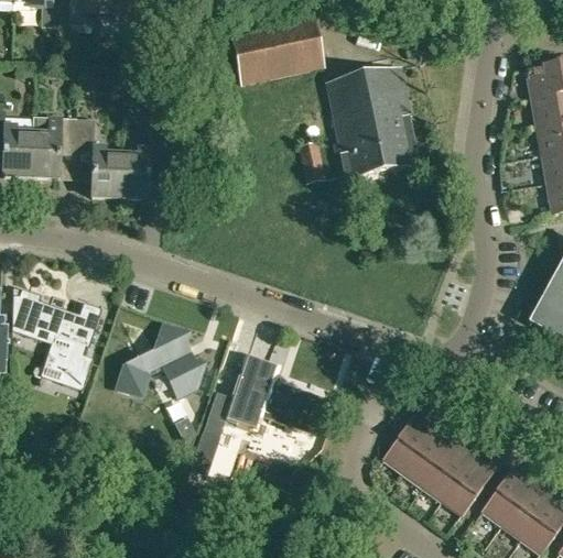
[(14,0),(14,9),(29,9),(29,7),(41,8),(40,28),(45,35),(56,35),(56,29),(57,0),(14,0)]
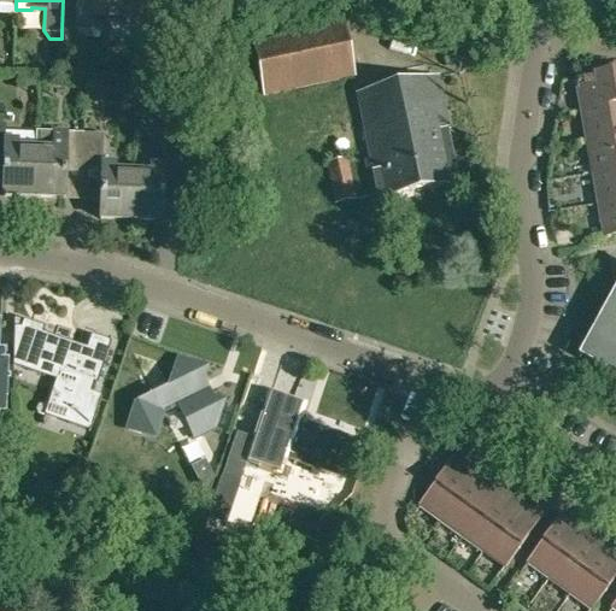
[(109,13),(109,0),(63,0),(62,31),(76,31),(76,22),(89,23),(89,13),(109,13)]
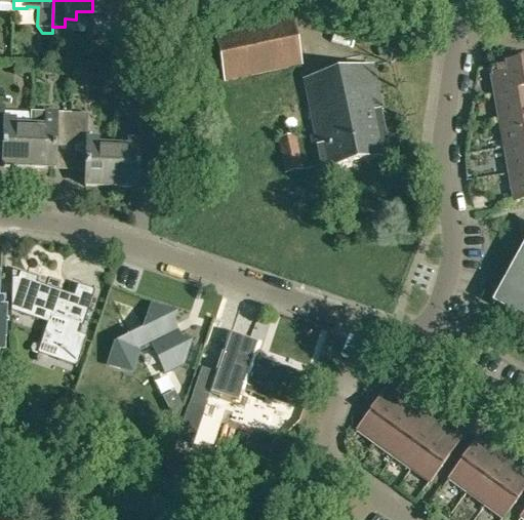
[(92,0),(92,11),(106,12),(106,21),(117,22),(117,29),(130,30),(132,10),(132,0),(92,0)]
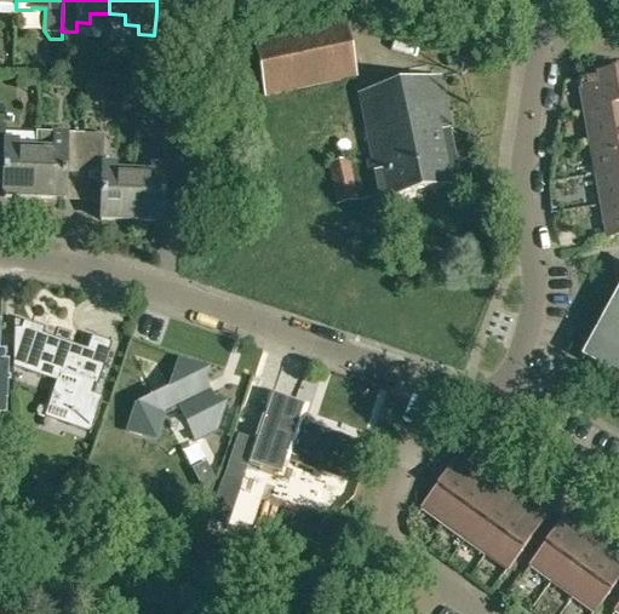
[(356,72),(345,19),(256,39),(267,90),(356,72)]
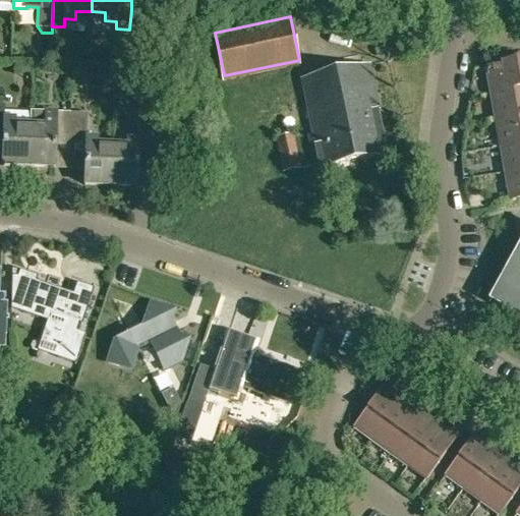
[(519,56),(486,62),(486,63),(492,90),(519,83),(519,56)]
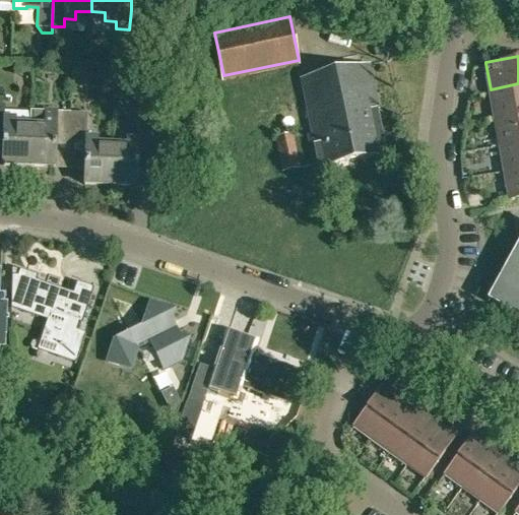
[(307,100),(320,164),(387,149),(379,112),(369,61),(302,75),(307,100)]
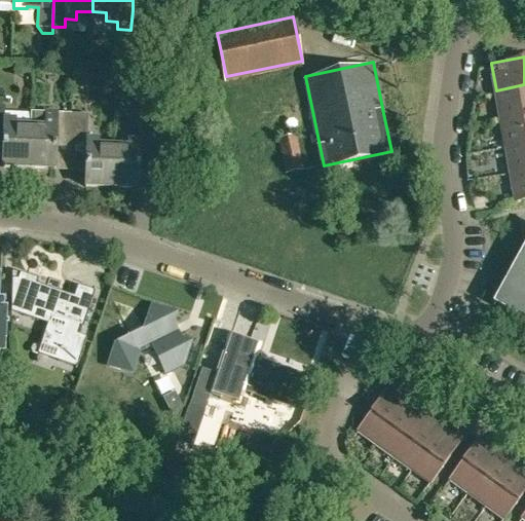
[(524,84),(496,90),(501,117),(524,112),(524,84)]
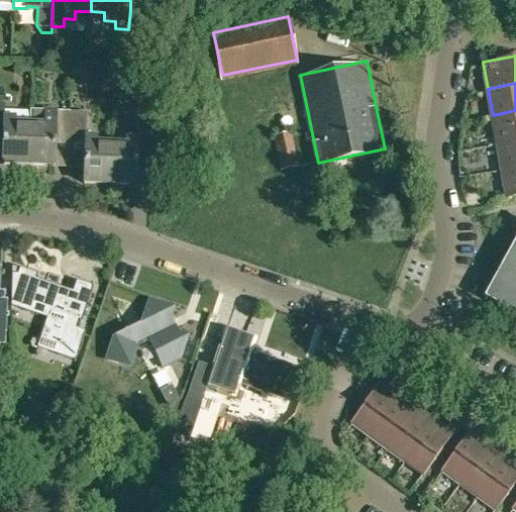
[(1,160),(27,161),(28,123),(15,123),(15,115),(4,115),(4,106),(0,105),(0,134),(2,134),(1,160)]
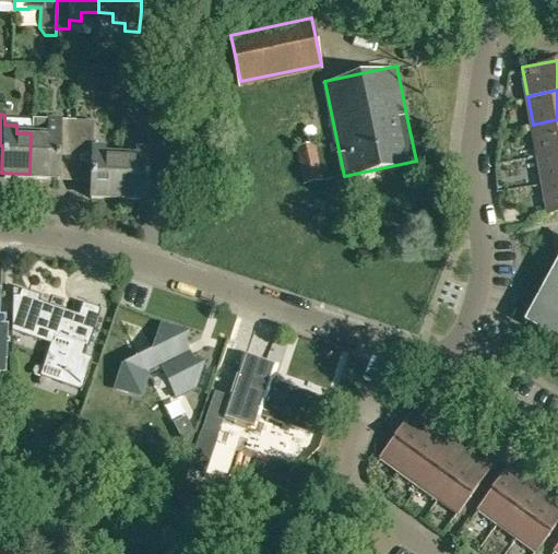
[(58,149),(75,150),(76,117),(34,116),(33,133),(31,133),(30,174),(58,175),(58,149)]
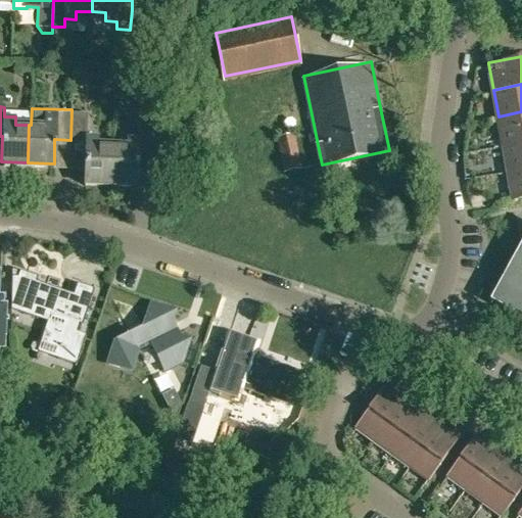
[(86,140),(85,165),(84,182),(110,183),(111,144),(98,143),(98,136),(86,135),(87,110),(72,109),(70,140),(86,140)]
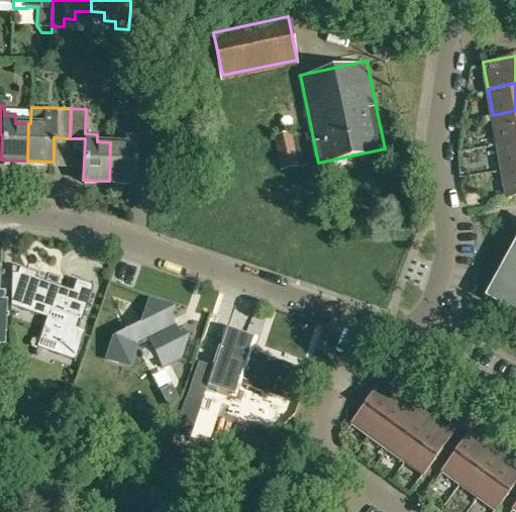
[(515,110),(493,115),(493,118),(496,141),(515,137),(515,110)]
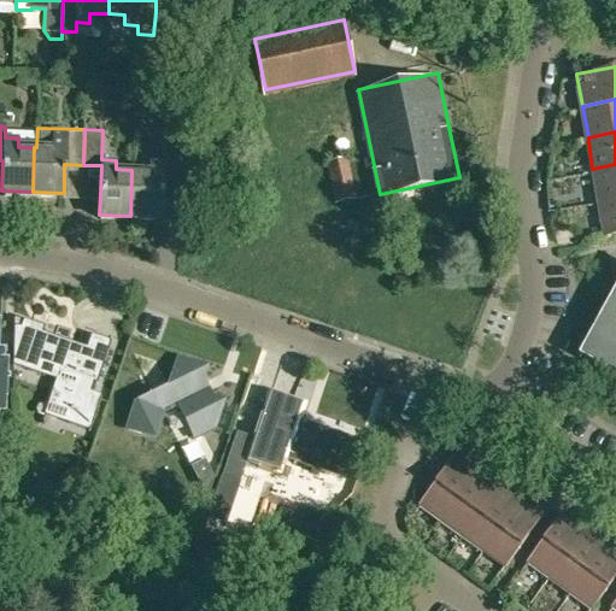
[(148,170),(132,170),(130,216),(160,217),(162,187),(181,188),(182,153),(163,152),(163,163),(148,162),(148,170)]
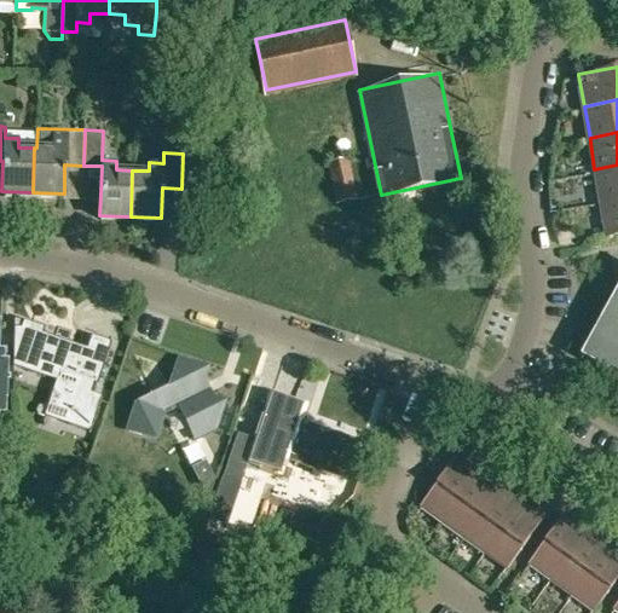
[(354,195),(348,165),(346,156),(328,160),(336,200),(354,195)]
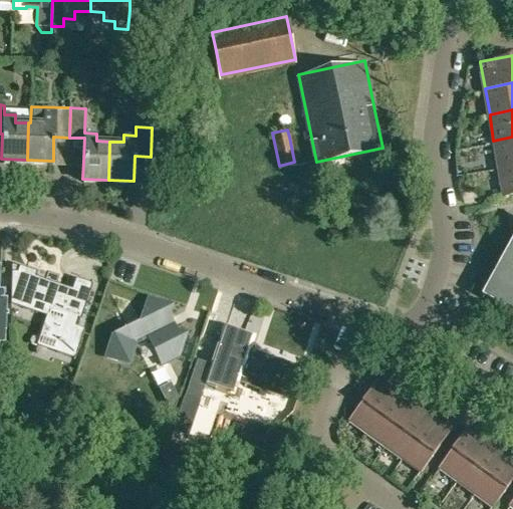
[(512,137),(493,141),(498,167),(512,164),(512,137)]
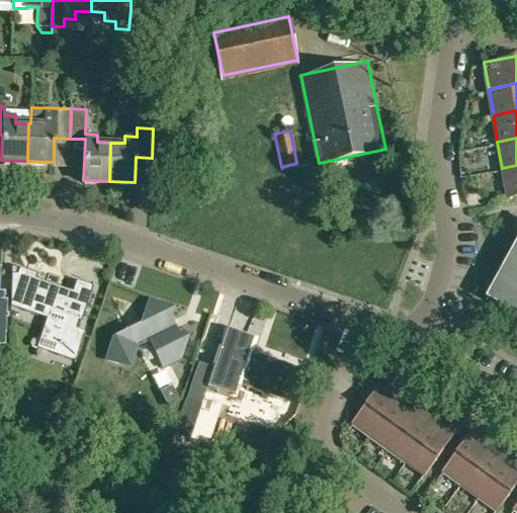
[(516,165),(502,168),(507,195),(516,192),(516,165)]
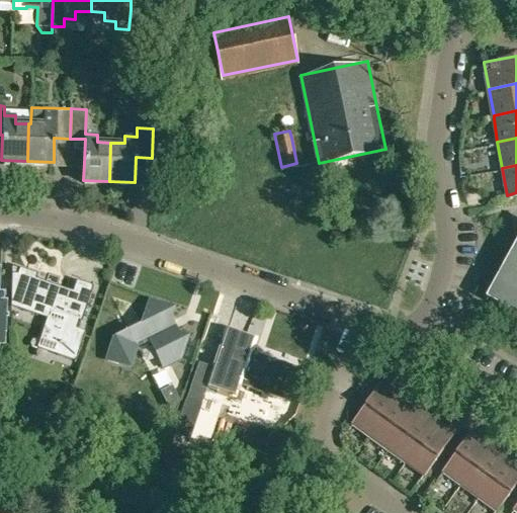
[(516,236),(484,296),(516,314),(516,236)]
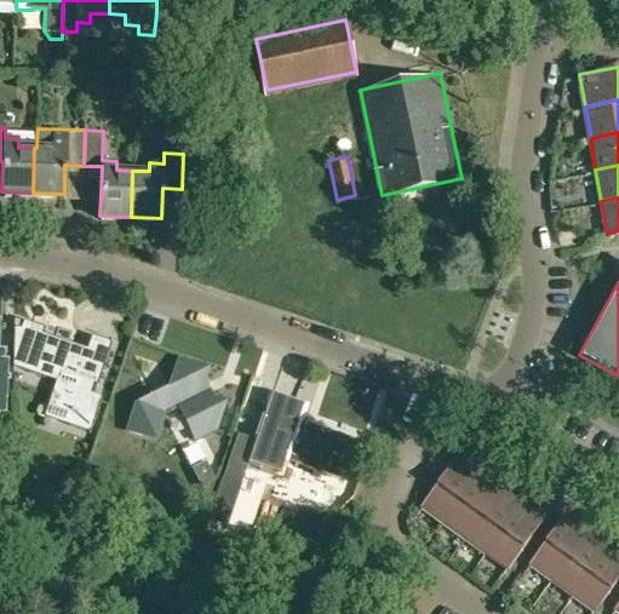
[(58,373),(47,402),(75,412),(72,423),(90,429),(102,395),(89,390),(93,379),(96,380),(110,339),(91,332),(86,345),(40,330),(43,323),(23,317),(21,325),(13,323),(12,356),(58,373)]
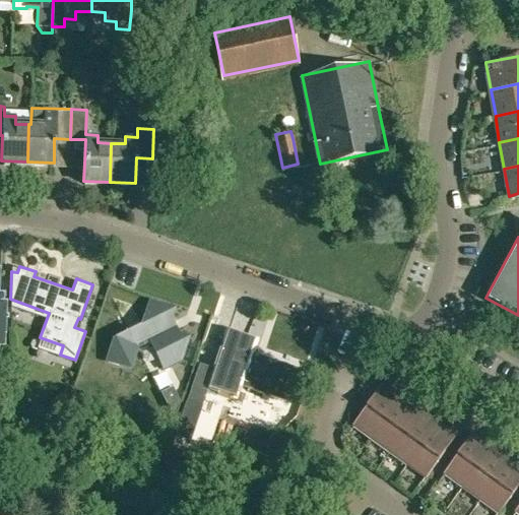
[(181,334),(170,314),(173,307),(151,300),(143,321),(115,335),(107,358),(130,366),(137,344),(150,337),(165,367),(179,360),(187,336),(181,334)]
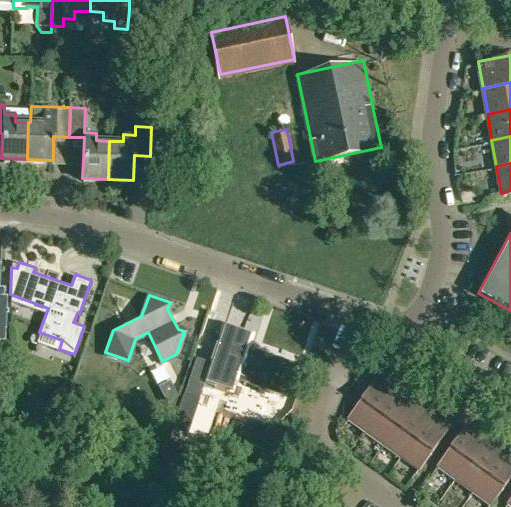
[(249,346),(254,330),(224,320),(210,360),(196,355),(184,392),(199,397),(204,382),(233,391),(238,378),(286,394),(297,362),(249,346)]
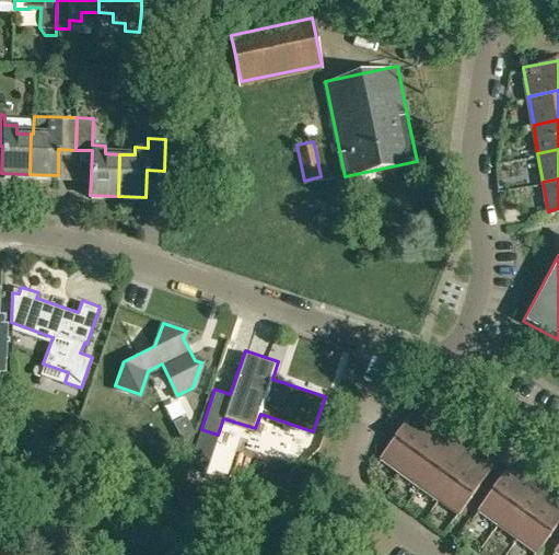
[(429,406),(420,400),(380,455),(398,470),(433,425),(421,416),(429,406)]
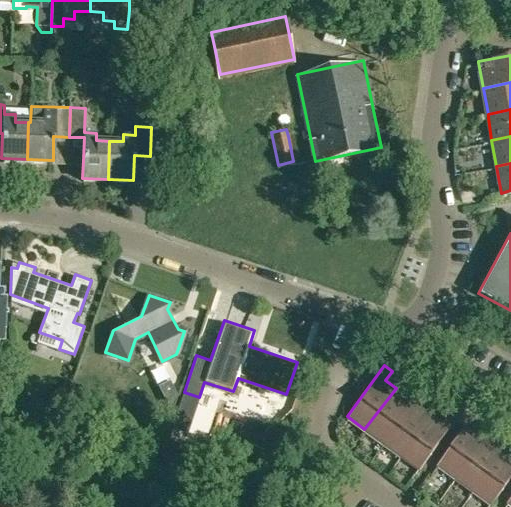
[(159,383),(172,411),(179,393),(171,377),(159,383)]
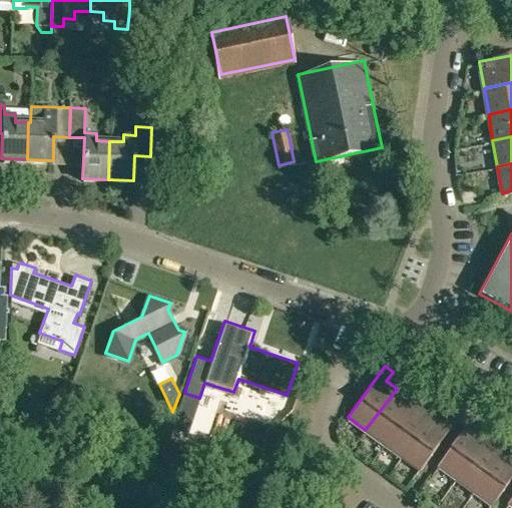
[(365,430),(383,442),(421,392),(414,387),(407,396),(397,389),(365,430)]
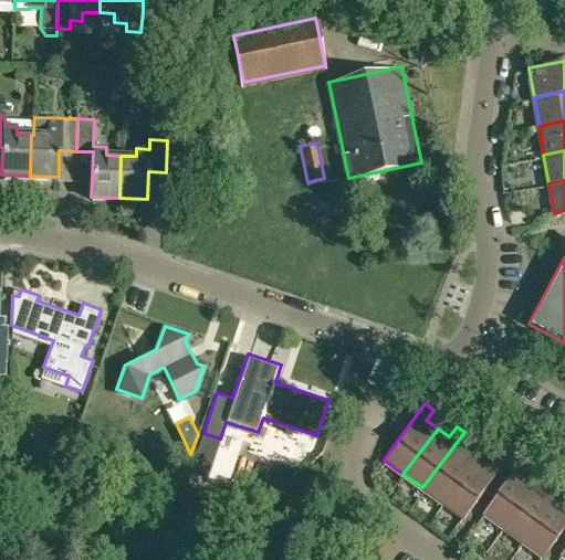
[(441,502),(475,455),(464,447),(472,437),(464,432),(422,487),(441,502)]
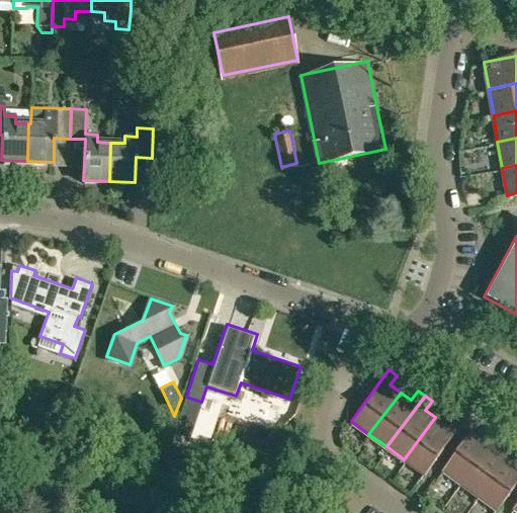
[(446,425),(435,417),(404,459),(423,474),(460,422),(453,417),(446,425)]
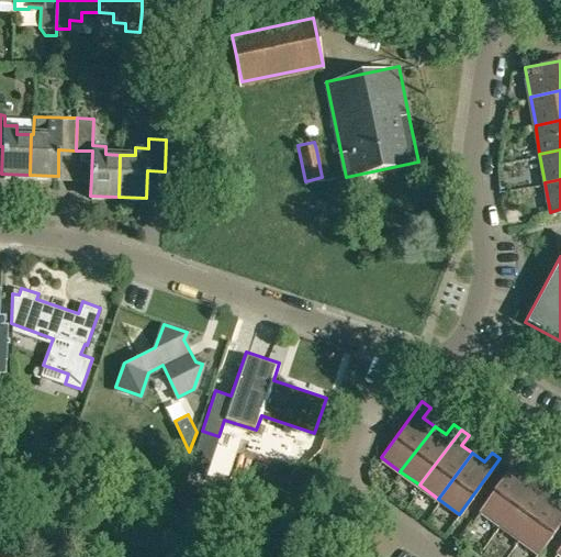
[(479,510),(500,524),(539,468),(533,463),(526,474),(513,464),(479,510)]
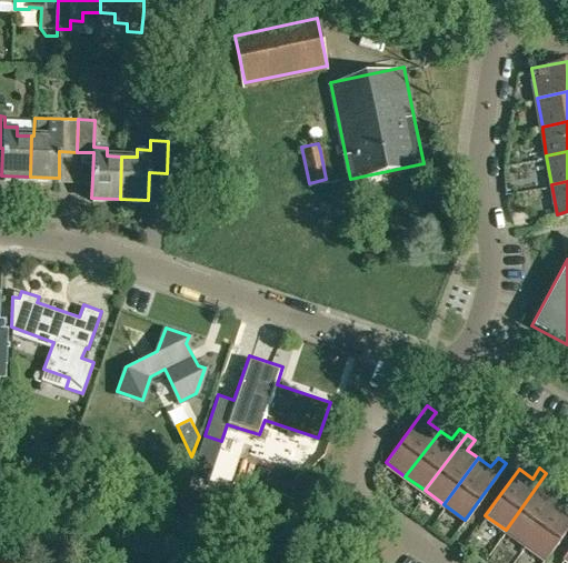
[(554,479),(546,473),(506,530),(526,544),(559,498),(547,489),(554,479)]
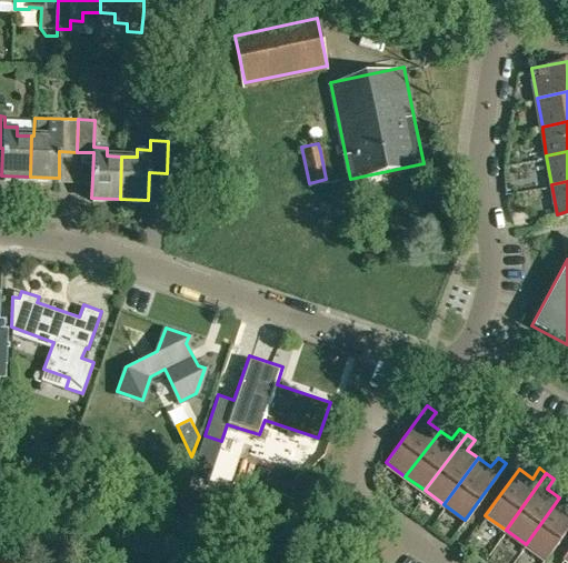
[(567,503),(559,498),(526,544),(546,559),(567,528),(567,503)]
